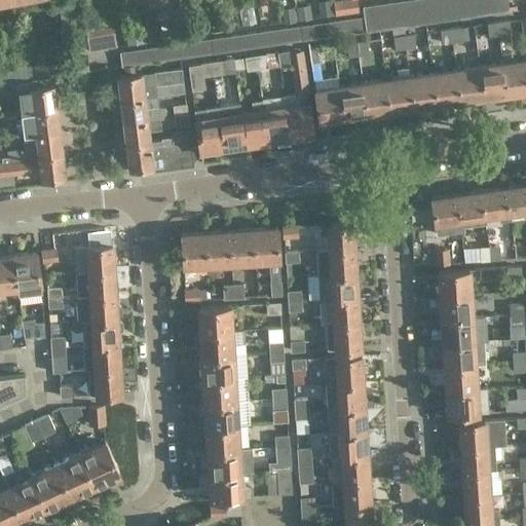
[(338,0),(330,1),(332,15),(355,12),(353,0),(338,0)]
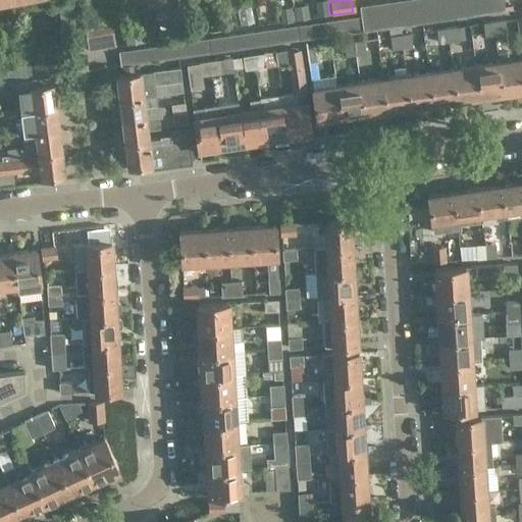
[(388,28),(389,28),(385,0),(372,2),(376,30),(388,28)]
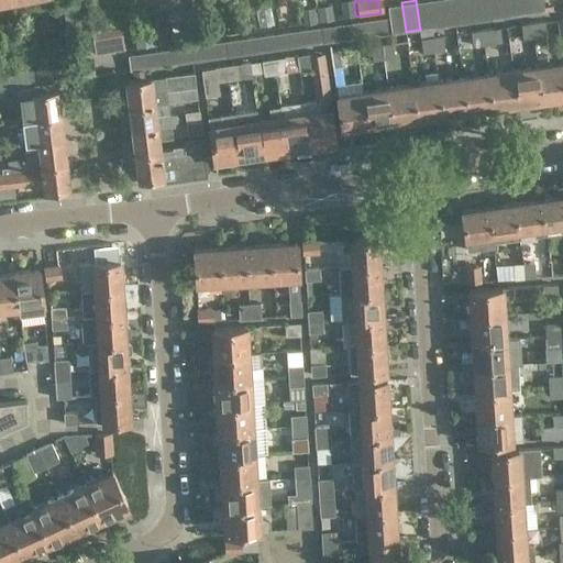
[(420,30),(433,28),(429,0),(418,0),(416,0),(420,30)]
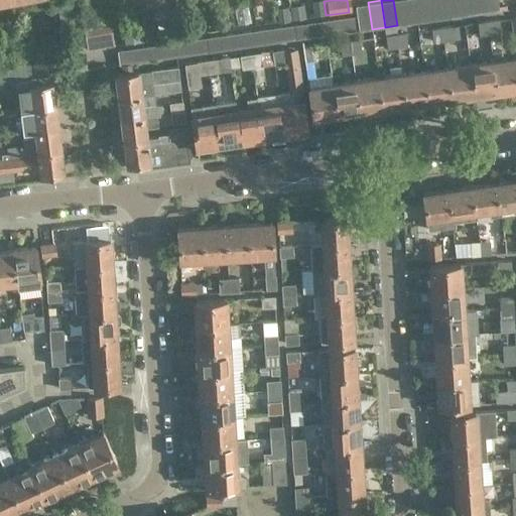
[(393,0),(397,25),(410,23),(406,0),(393,0)]
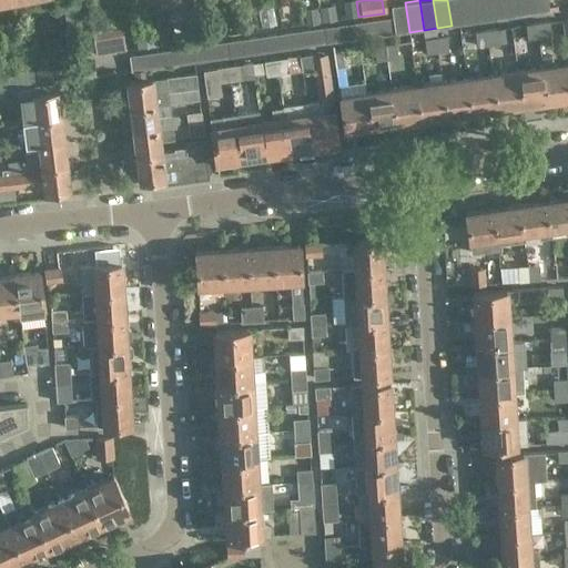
[(447,0),(452,26),(466,24),(462,0),(447,0)]
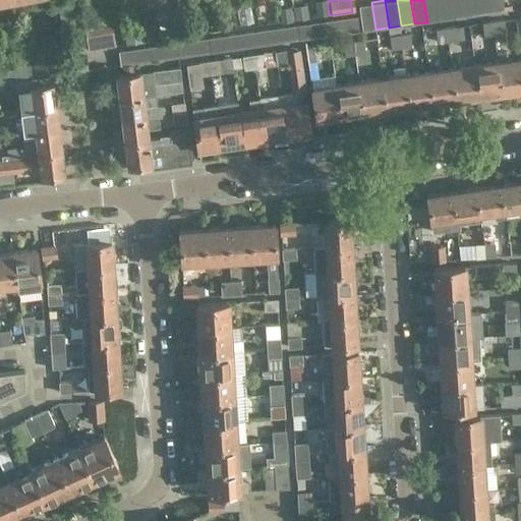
[(423,0),(427,22),(441,20),(437,0),(423,0)]
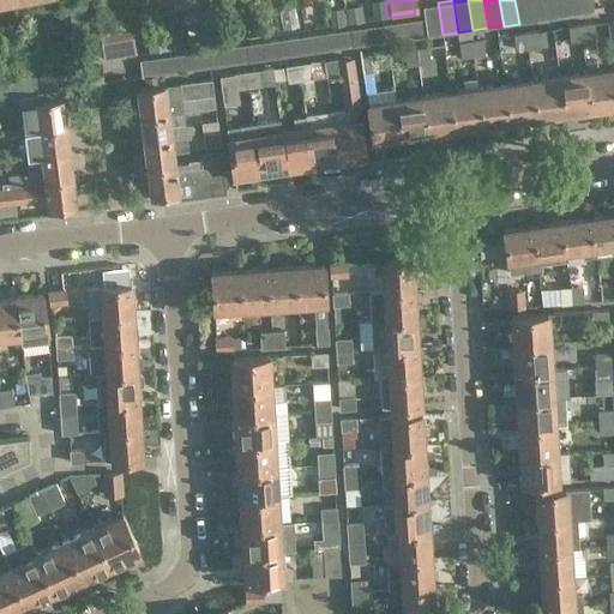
[(515,0),(519,24),(534,22),(530,0),(515,0)]
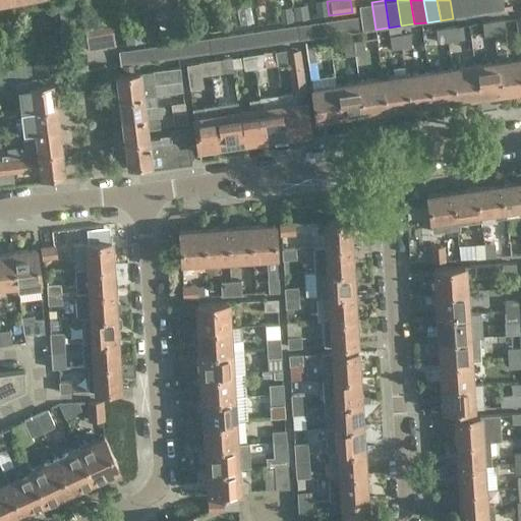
[(450,0),(453,18),(466,16),(463,0),(450,0)]
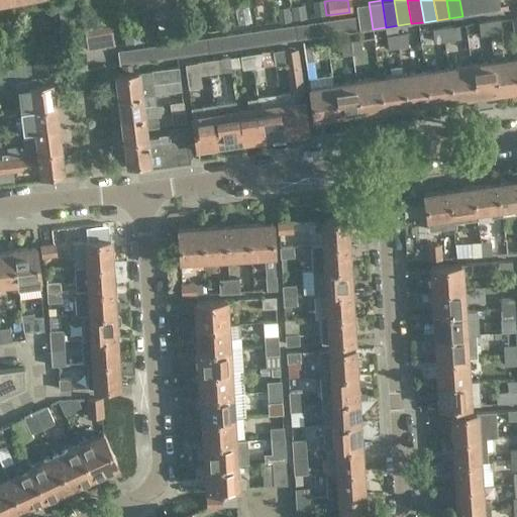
[(459,0),(462,16),(475,14),(473,0),(459,0)]
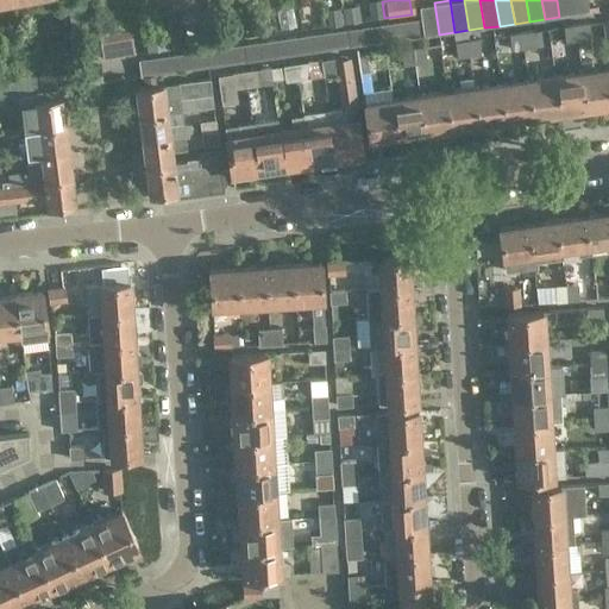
[(557,0),(559,17),(575,16),(572,0),(557,0)]
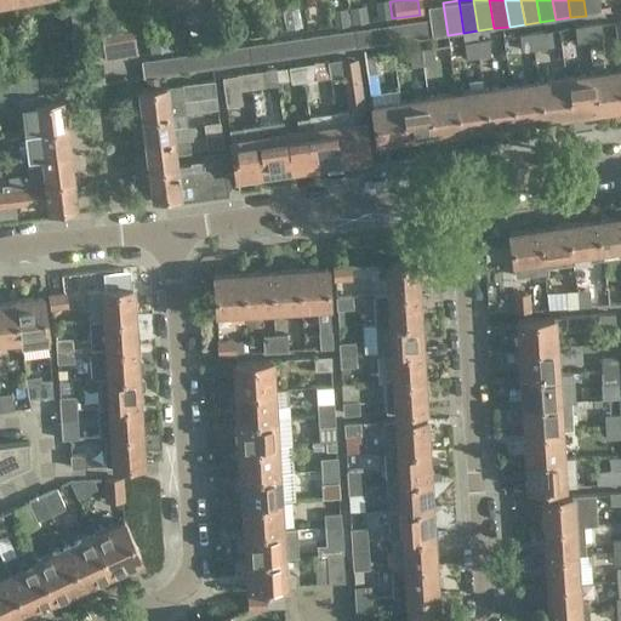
[(584,0),(586,16),(602,13),(599,0),(584,0)]
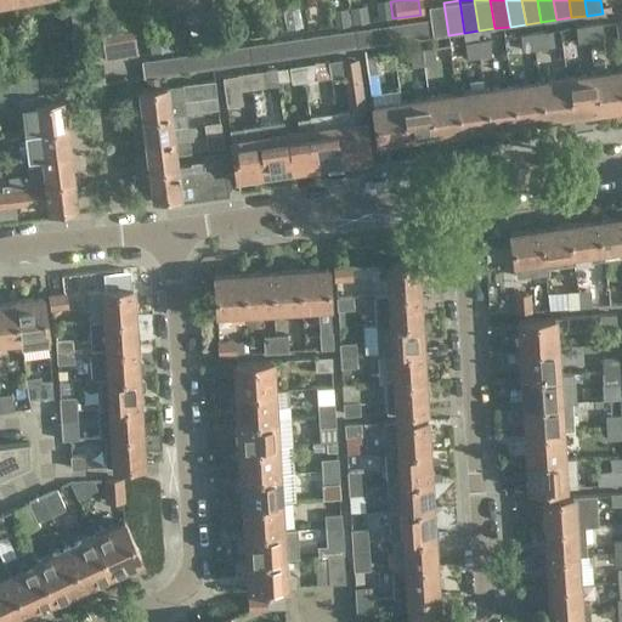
[(434,38),(448,35),(444,3),(429,5),(430,18),(433,37),(434,38)]
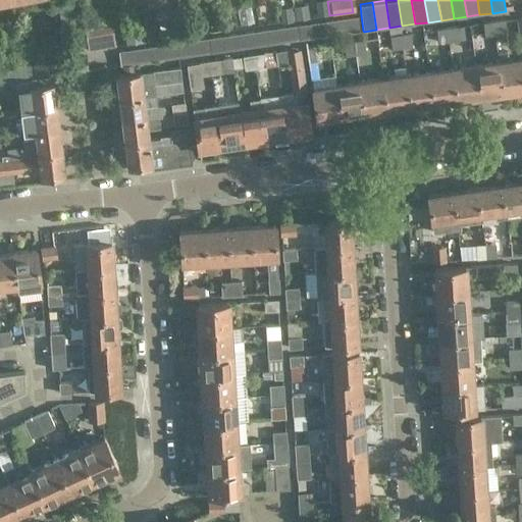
[(281,6),(284,20),(296,18),(294,4),(281,6)]
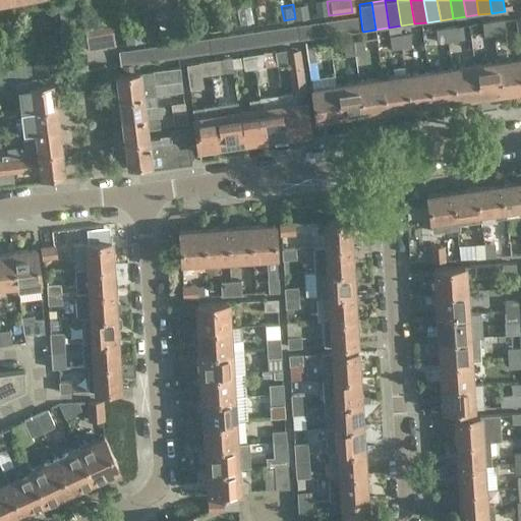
[(353,16),(355,32),(362,31),(360,15),(353,16)]
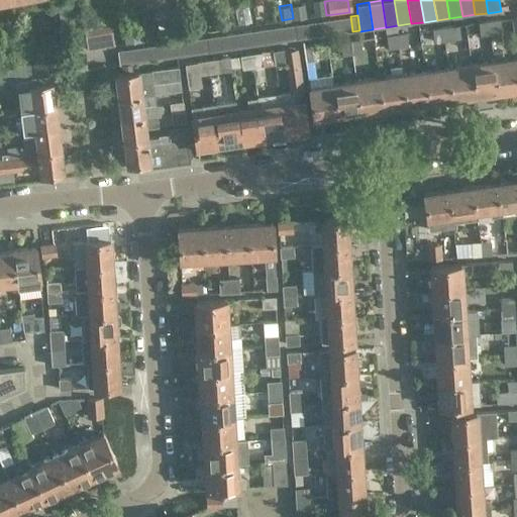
[(184,19),(186,34),(204,32),(201,16),(184,19)]
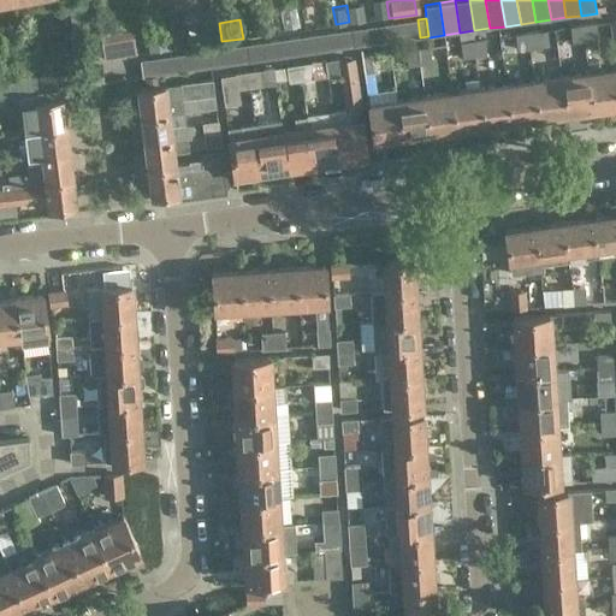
[(410,39),(420,37),(418,19),(408,22),(410,39)]
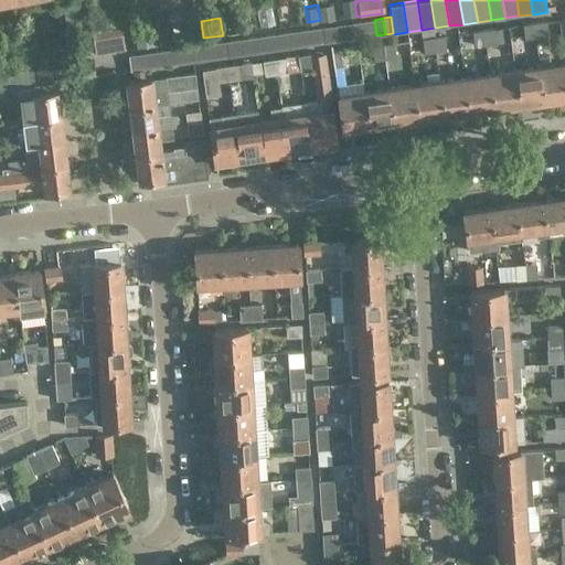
[(560,19),(523,23),(524,40),(547,36),(546,28),(561,25),(560,19)]
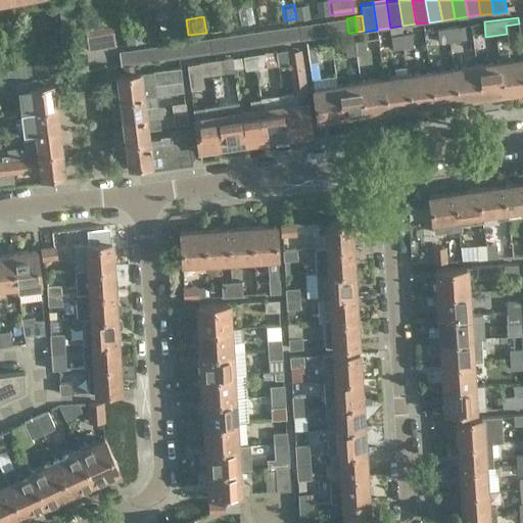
[(340,34),(348,33),(346,18),(338,19),(340,34)]
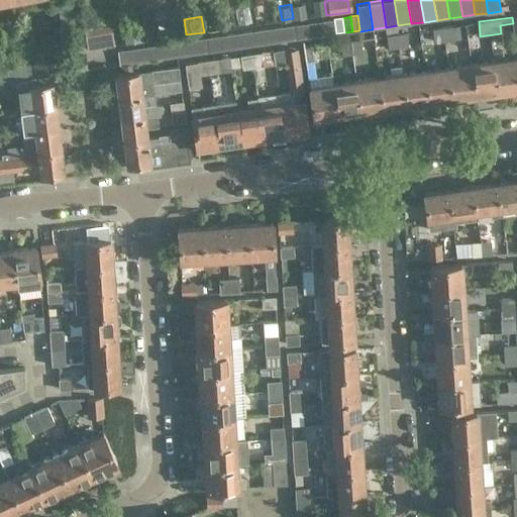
[(326,20),(328,34),(336,33),(334,19),(326,20)]
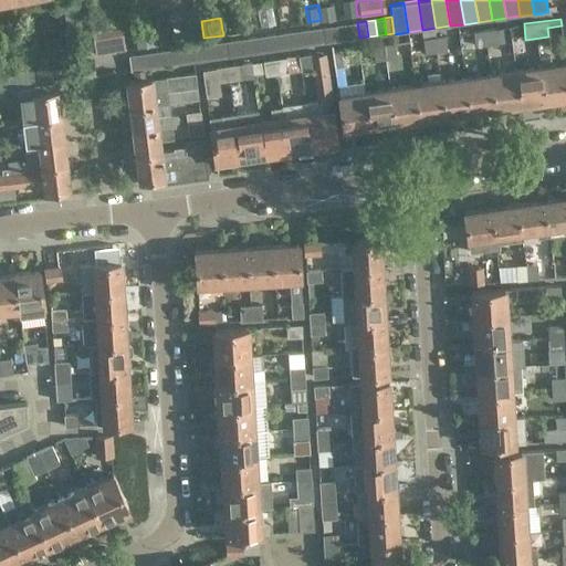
[(173,22),(157,25),(160,41),(176,38),(173,22)]
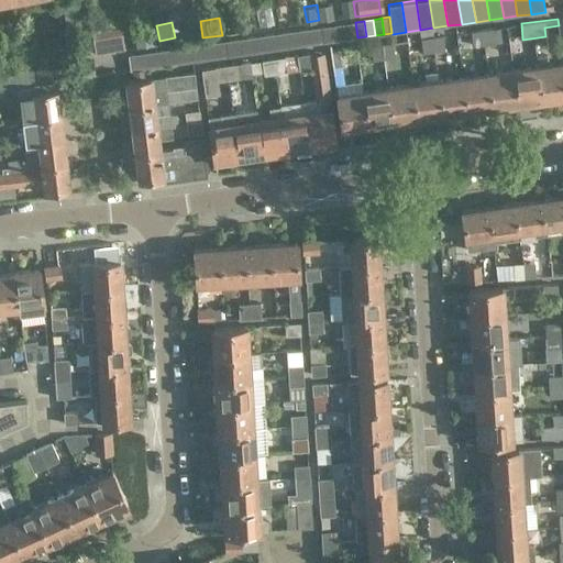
[(349,39),(357,37),(355,22),(346,23),(349,39)]
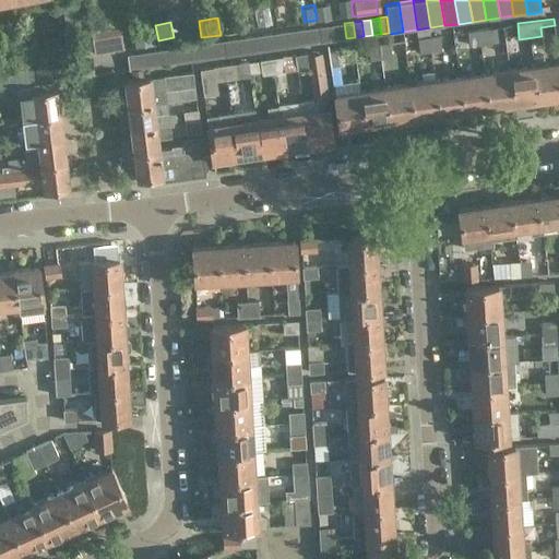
[(337,40),(346,38),(344,23),(335,24),(337,40)]
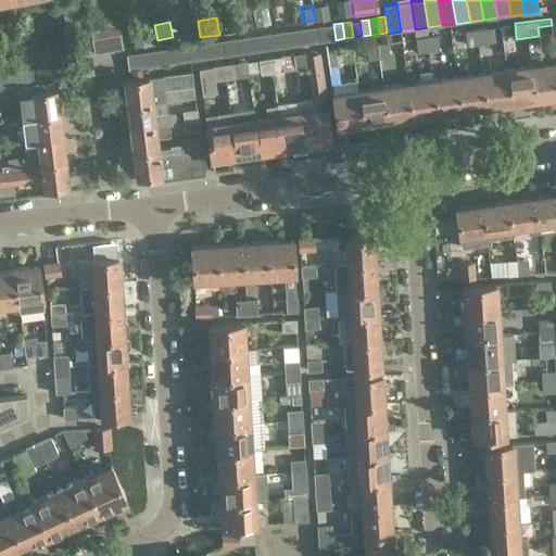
[(327,41),(336,40),(333,24),(325,25),(327,41)]
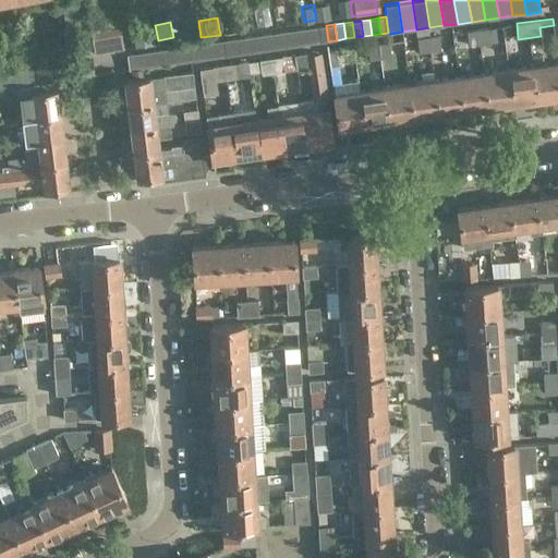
[(317,27),(319,43),(328,41),(326,25),(317,27)]
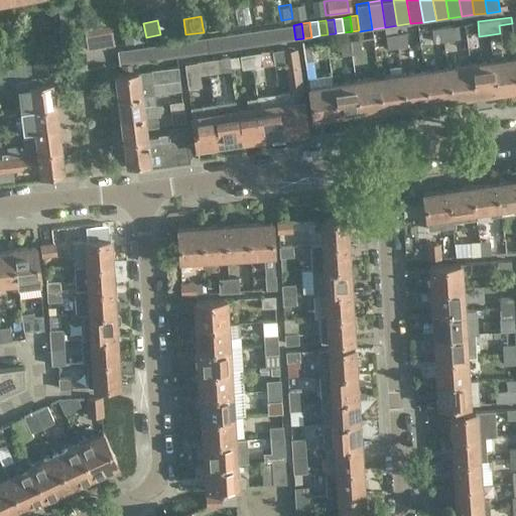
[(287,40),(295,39),(293,25),(285,26),(287,40)]
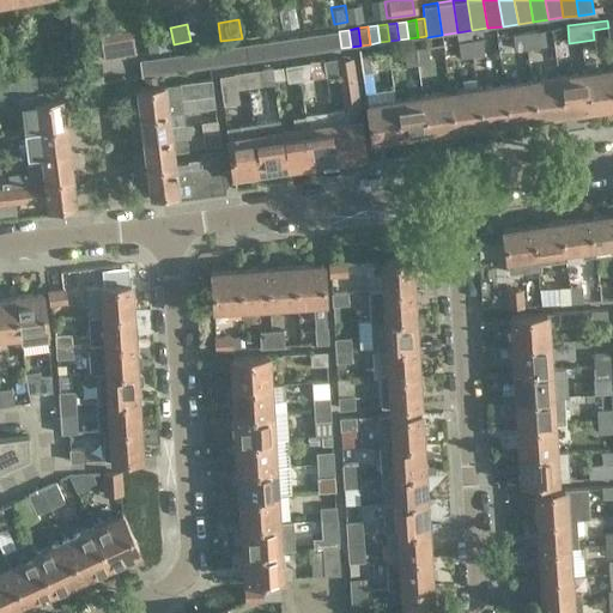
[(473,38),(472,30),(457,32),(456,32),(460,58),(485,54),(483,37),(473,38)]
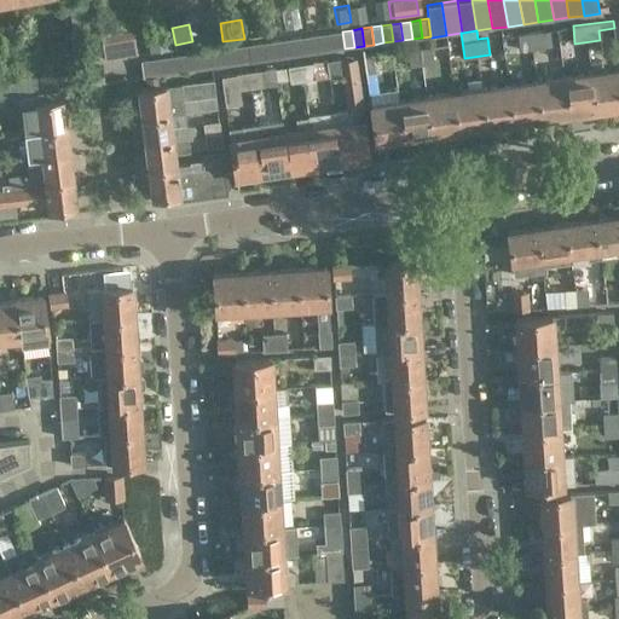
[(543,30),(518,34),(520,50),(545,46),(543,30)]
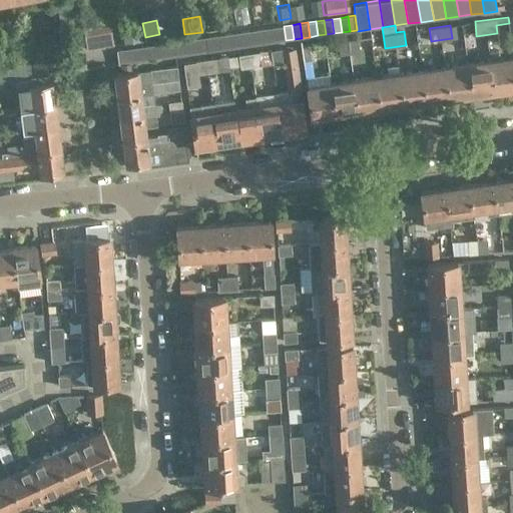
[(124,43),(141,41),(138,26),(122,28),(124,43)]
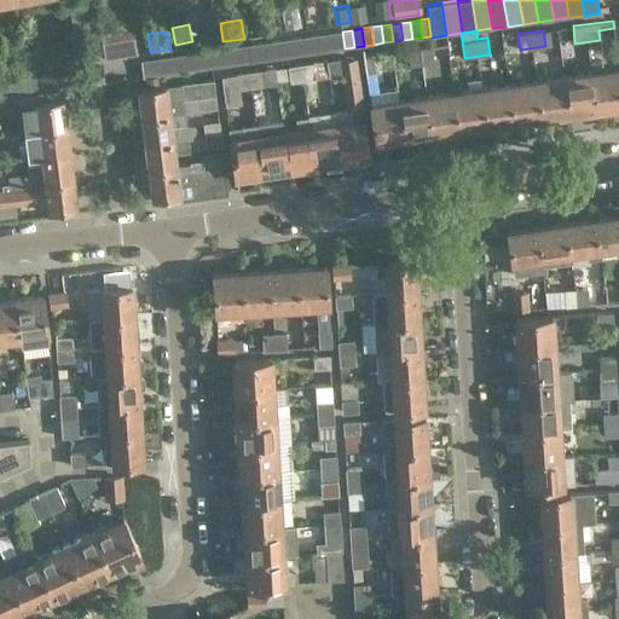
[(335,50),(345,48),(342,32),(333,33),(335,50)]
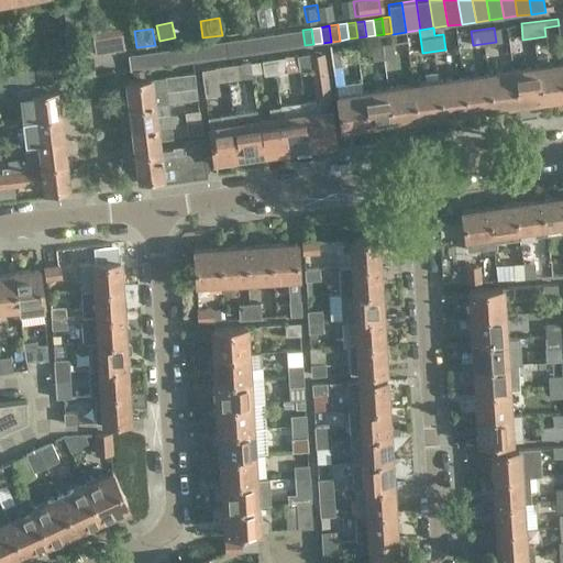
[(294,31),(297,46),(305,45),(302,30),(294,31)]
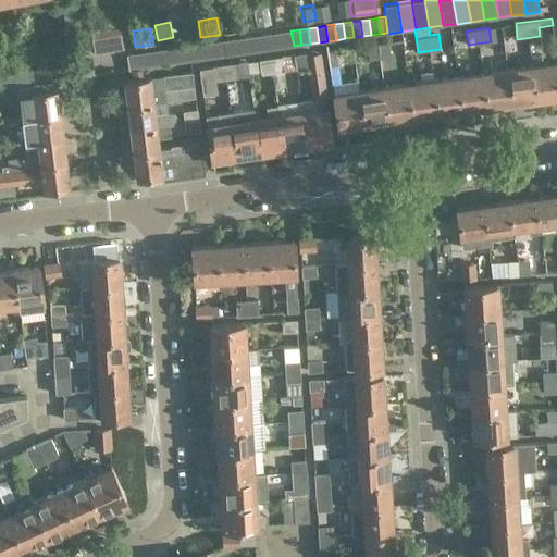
[(285,47),(294,46),(291,31),(283,32),(285,47)]
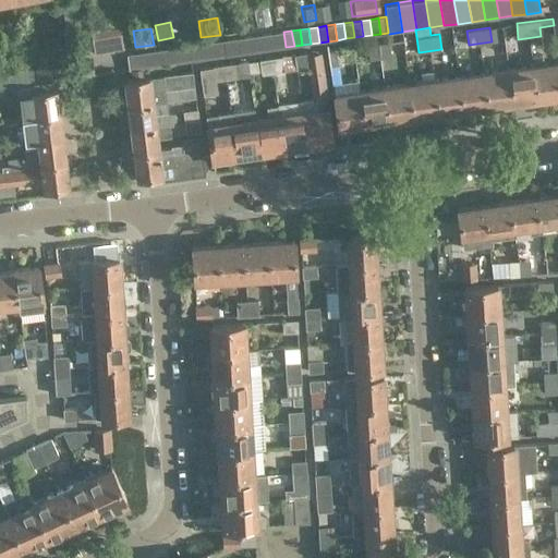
[(277,49),(286,47),(283,32),(275,33),(277,49)]
